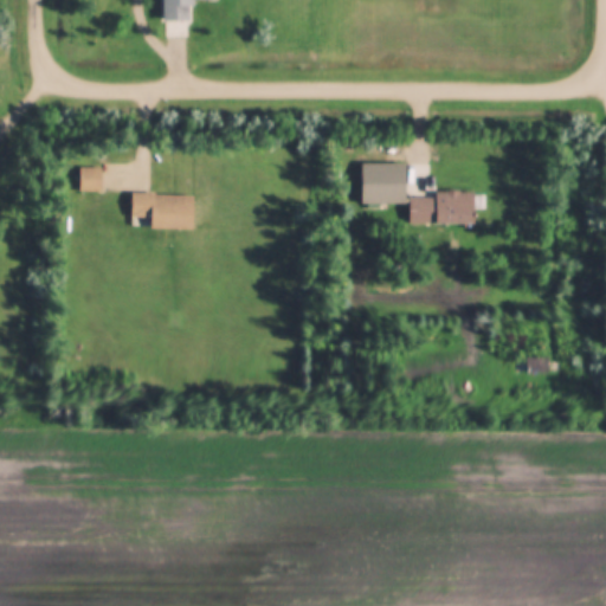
[(162,0),(163,21),(189,21),(189,0),(162,0)]
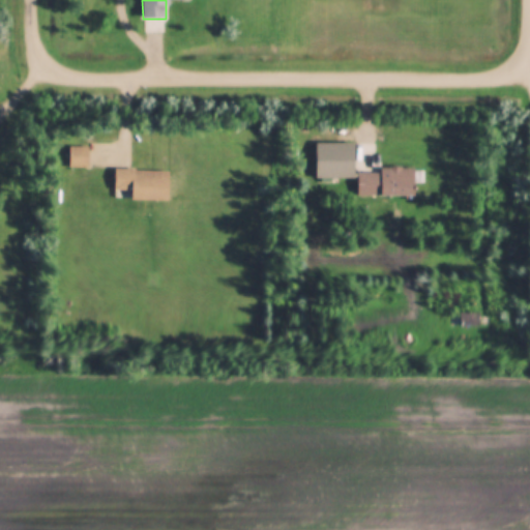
[(354,144),(316,144),(316,178),(354,178),(354,144)]
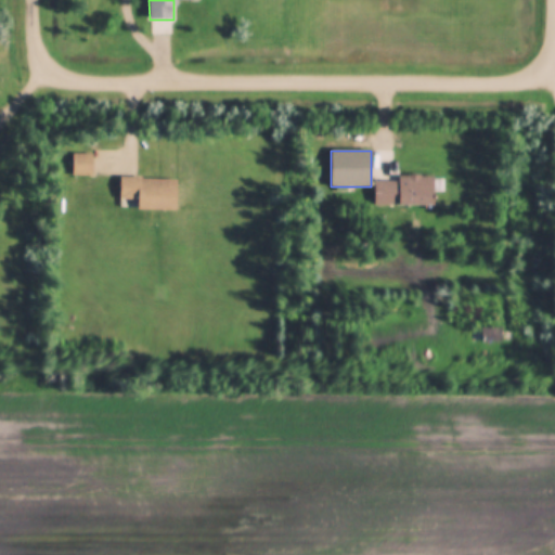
[(92,177),(92,154),(73,154),(73,177),(92,177)]
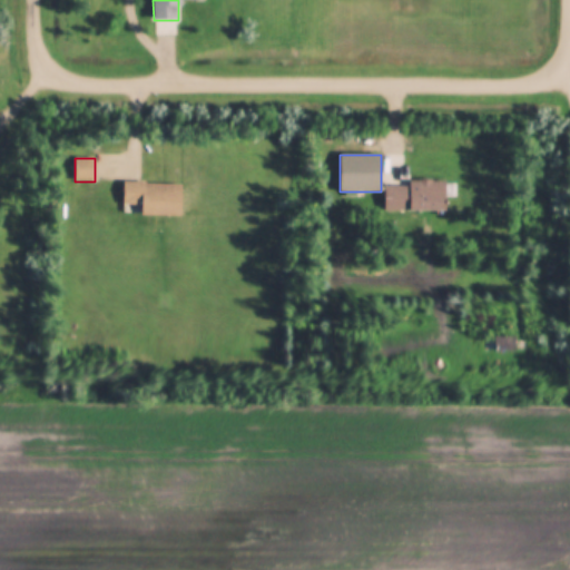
[(384,183),(384,210),(445,210),(446,184),(384,183)]
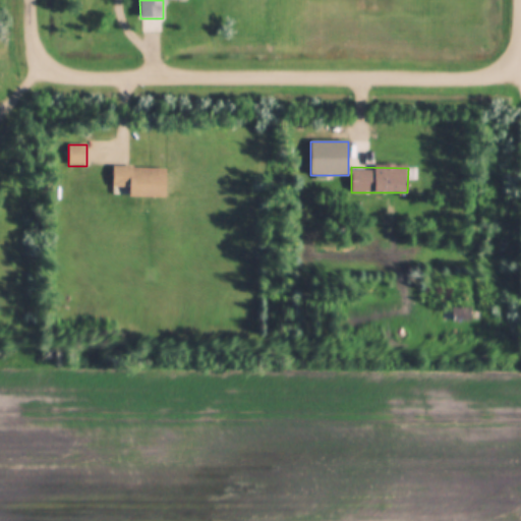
[(159,169),(113,168),(113,187),(129,188),(129,196),(142,196),(142,186),(158,186),(159,169)]
